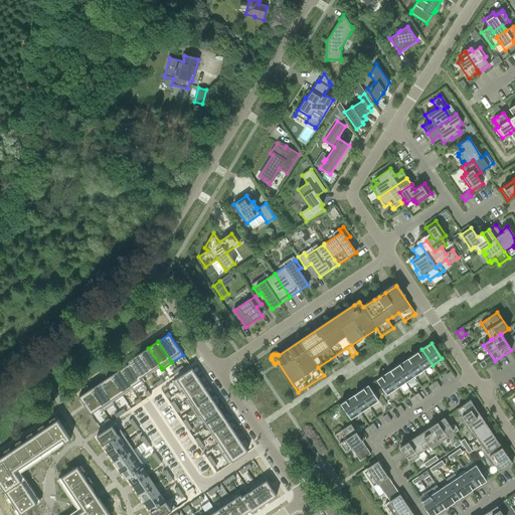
[(148,348),(138,354),(150,372),(149,372),(151,374),(161,367),(148,348)]
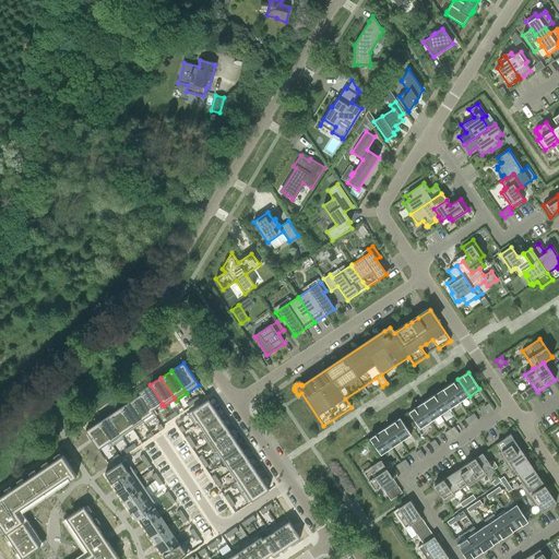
[(470,396),(458,379),(448,385),(460,403),(470,396)]
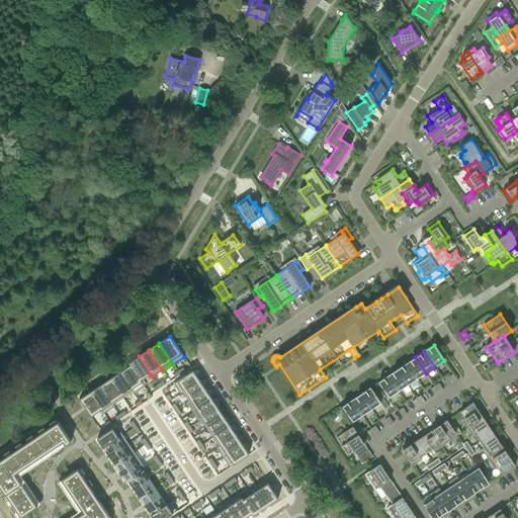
[(139,356),(128,363),(130,365),(141,380),(150,374),(151,374),(139,356)]
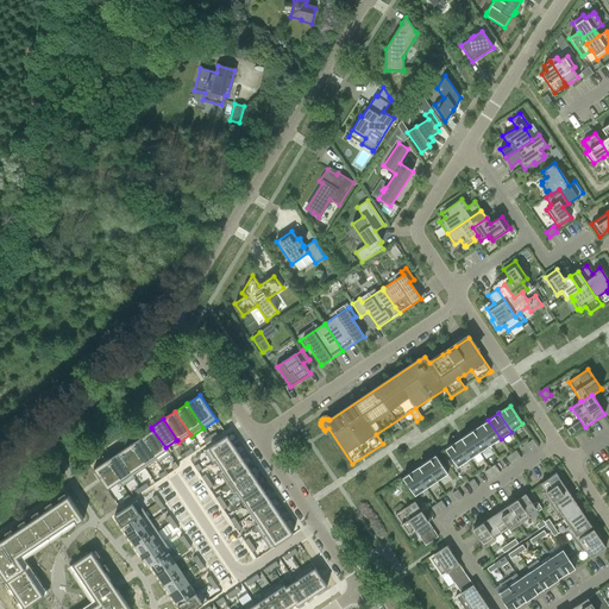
[(501,439),(488,420),(477,427),(490,446),(501,439)]
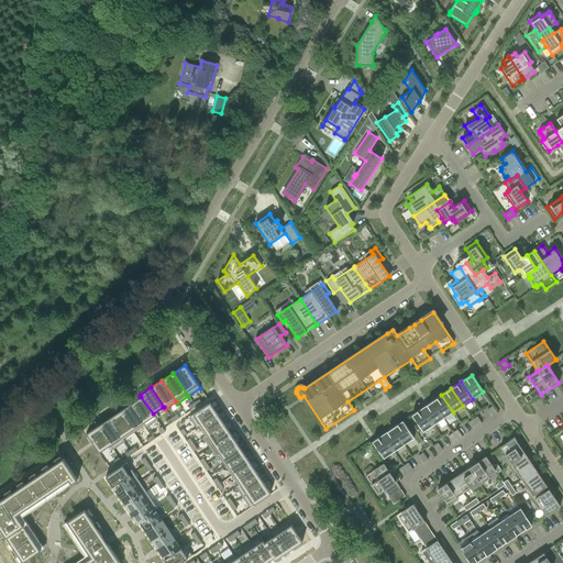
[(453,412),(441,395),(431,401),(443,419),(453,412)]
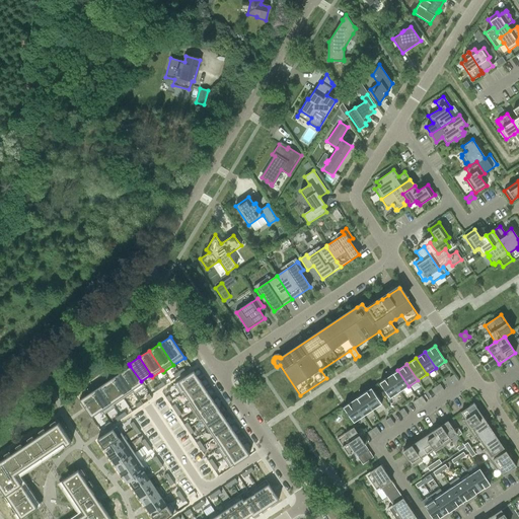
[(486,372),(491,369),(487,364),(483,367),(486,372)]
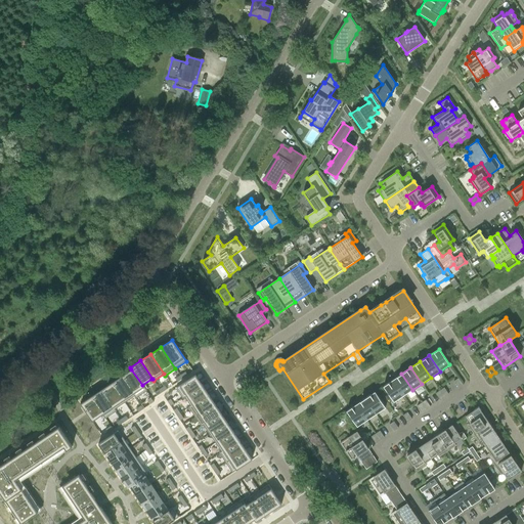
[(131,369),(122,377),(134,396),(135,398),(146,391),(142,385),(131,369)]
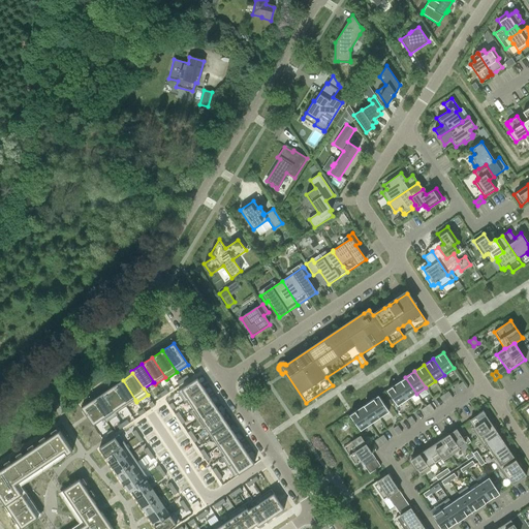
[(416,394),(405,377),(396,384),(407,400),(416,394)]
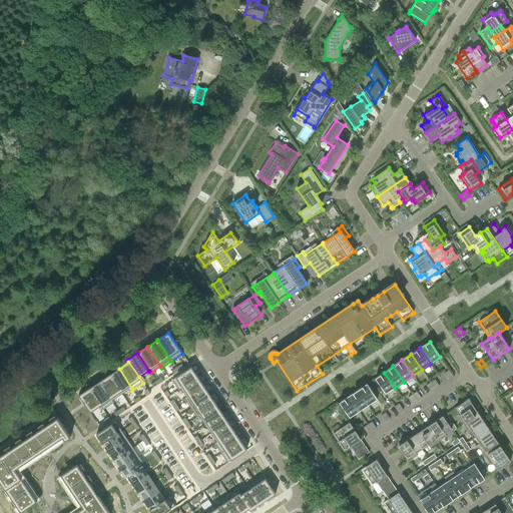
[(190,367),(171,380),(178,391),(180,389),(197,377),(190,367)]
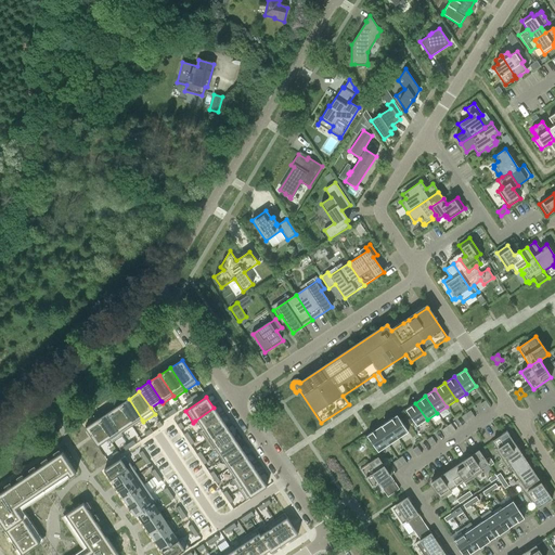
[(129,399),(118,405),(132,427),(142,420),(129,399)]
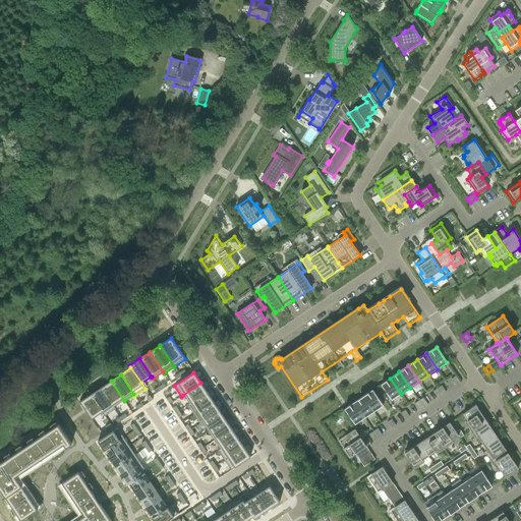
[(456,386),(460,383),(456,377),(451,379),(456,386)]
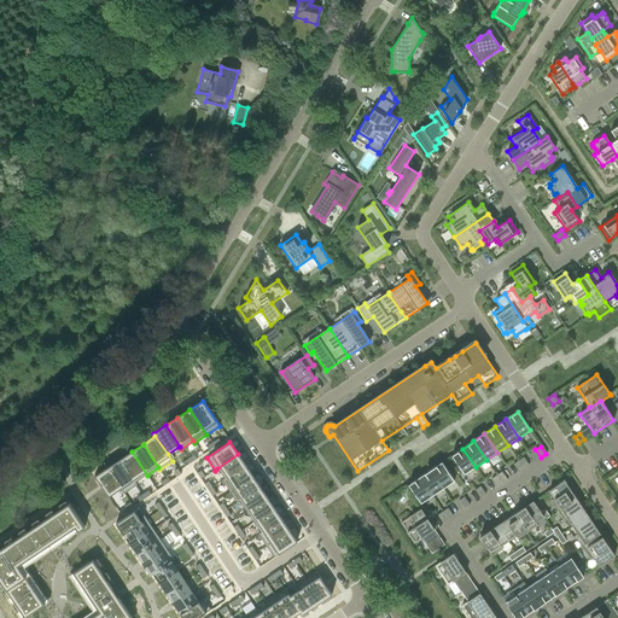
[(476,467),(462,449),(452,456),(464,474),(476,467)]
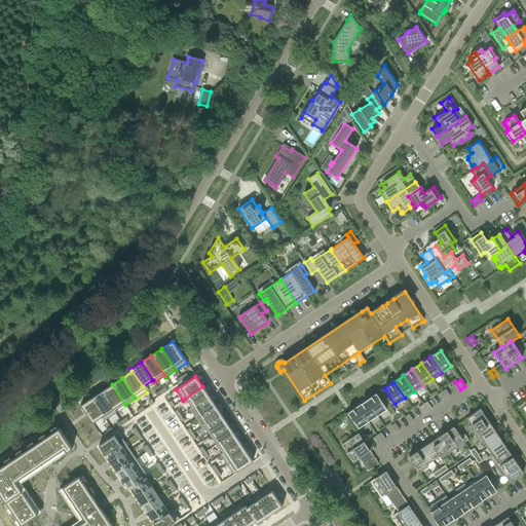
[(112,384),(102,391),(115,411),(125,405),(112,384)]
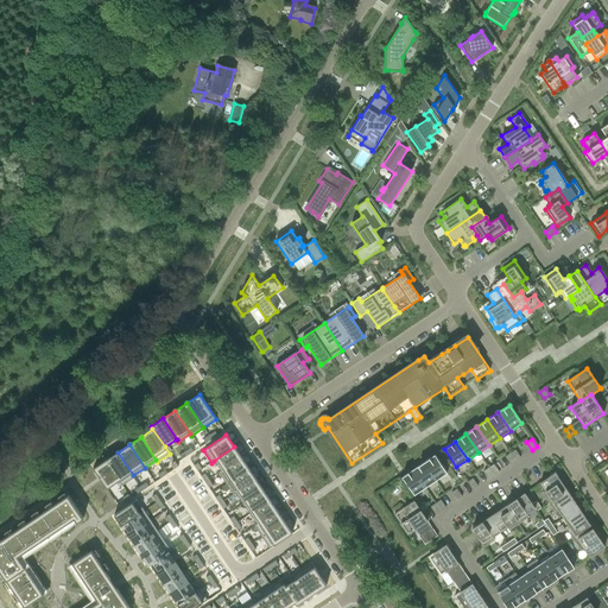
[(234,447),(214,461),(221,472),(241,457),(234,447)]
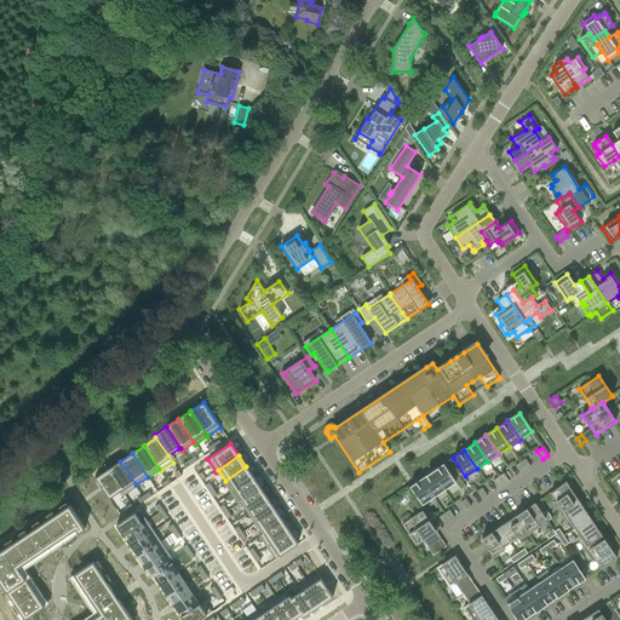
[(526,470),(530,466),(526,459),(520,463),(526,470)]
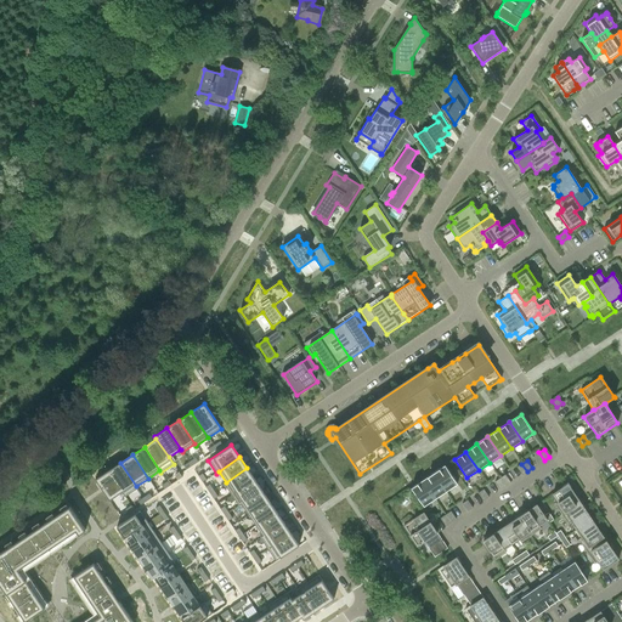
[(120,463),(108,471),(122,492),(124,497),(137,488),(136,486),(120,463)]
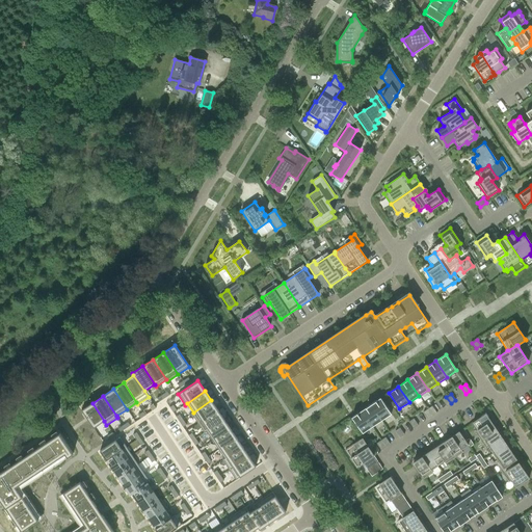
[(446,406),(451,403),(446,397),(442,400),(446,406)]
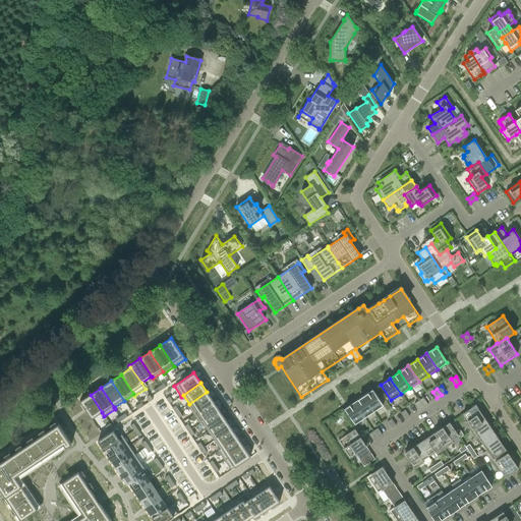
[(373,412),(383,406),(372,390),(363,396),(373,412)]
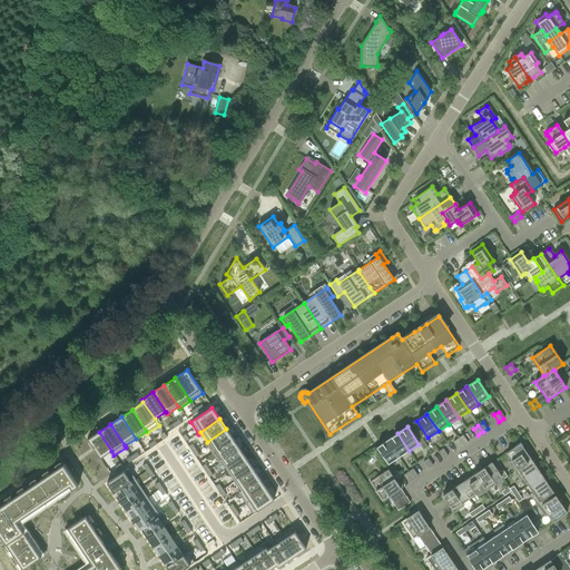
[(207,442),(205,443),(212,453),(233,439),(226,429),(207,442)]
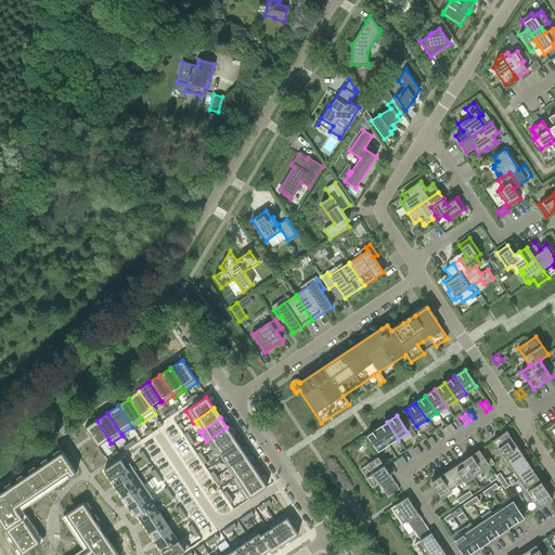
[(97,421),(85,428),(98,447),(108,439),(97,421)]
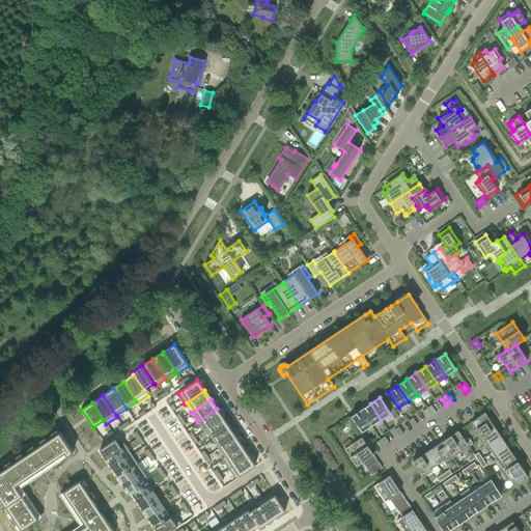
[(142,410),(143,411),(145,415),(156,408),(152,402),(142,410)]
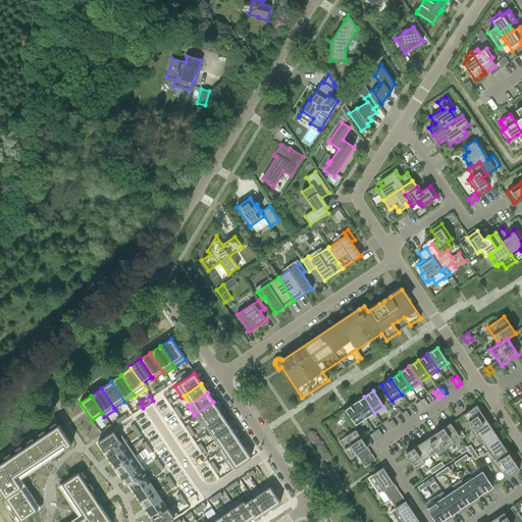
[(365,419),(374,413),(364,397),(354,404),(365,419)]
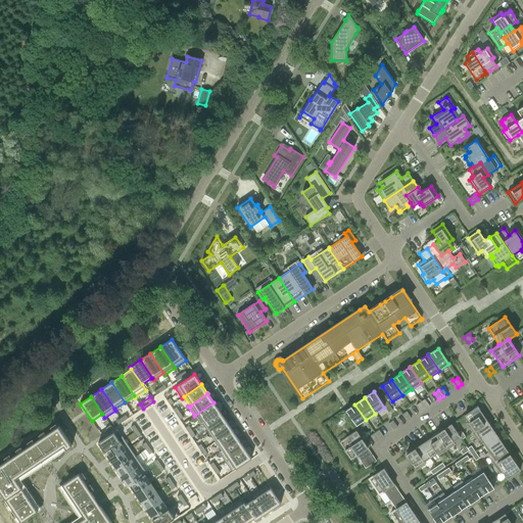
[(425,409),(429,406),(425,399),(420,402),(425,409)]
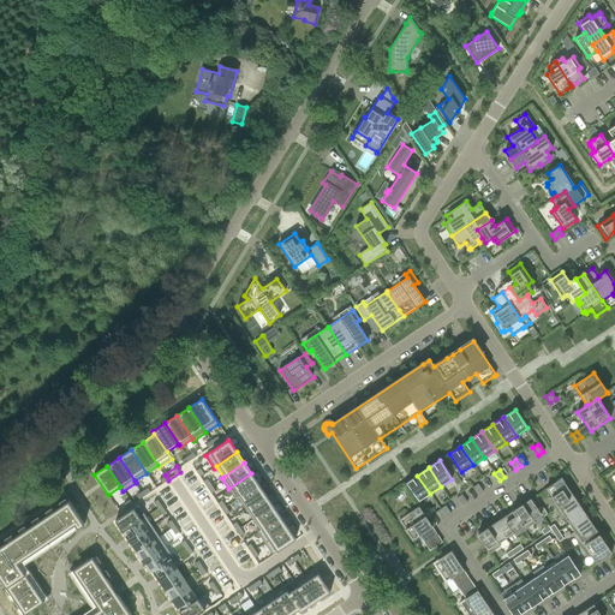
[(251,473),(228,489),(236,501),(238,499),(258,484),(251,473)]
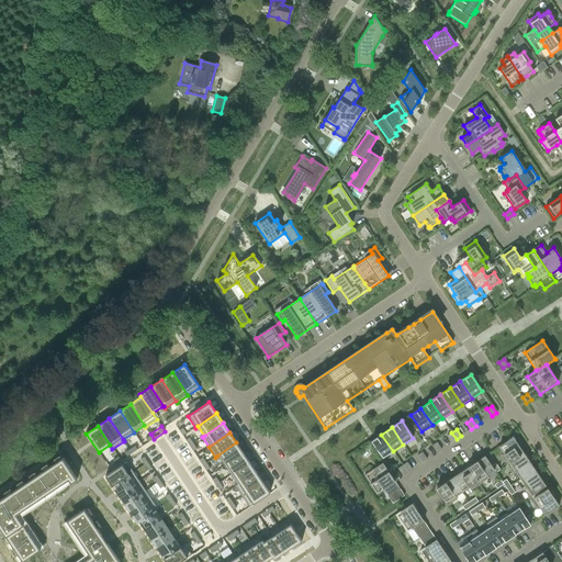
[(451,442),(457,439),(451,433),(447,436),(451,442)]
